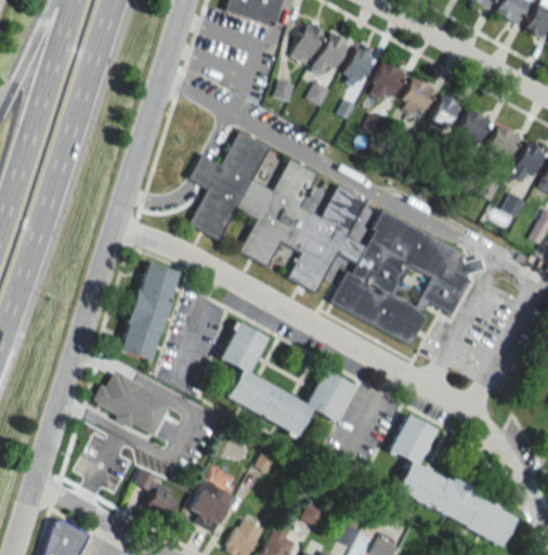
[(229,0),(284,0),(276,27),(226,11),(229,0)]
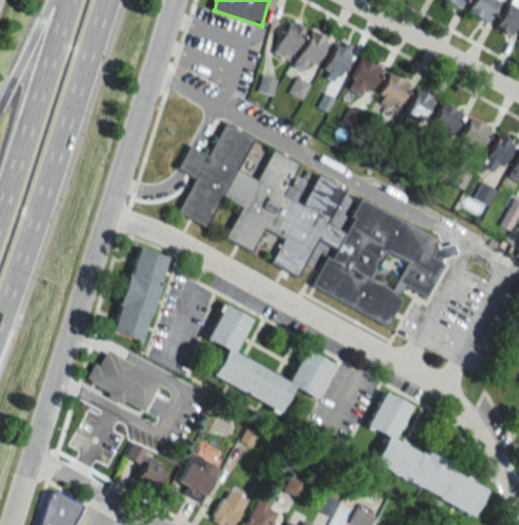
[(491,23),(503,0),(478,0),(472,11),(491,23)]
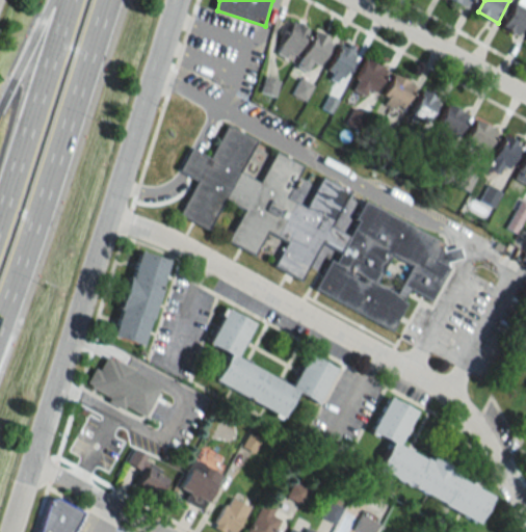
[(525,0),(519,0),(507,28),(524,35),(525,32),(525,0)]
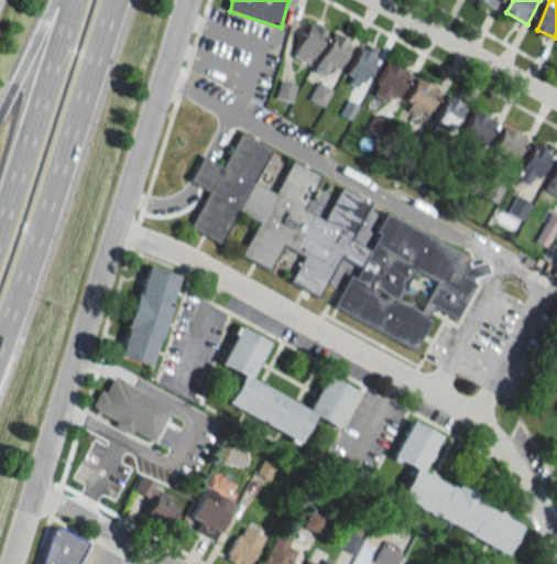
[(332,31),(316,21),(296,55),(313,65),(332,31)]
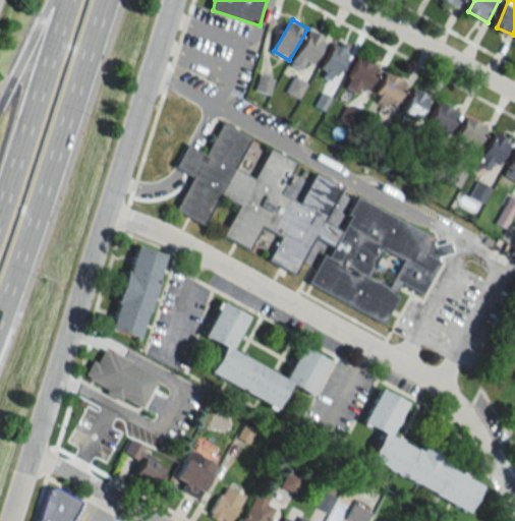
[(305,70),(308,64),(315,67),(330,39),(313,30),(294,65),(305,70)]
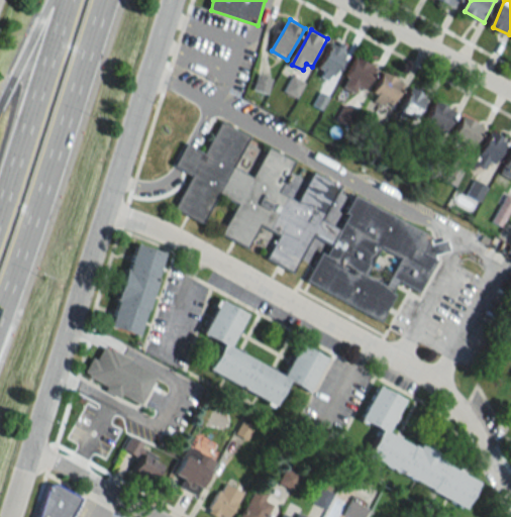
[(337,77),(321,69),(332,47),(348,56),(337,77)]
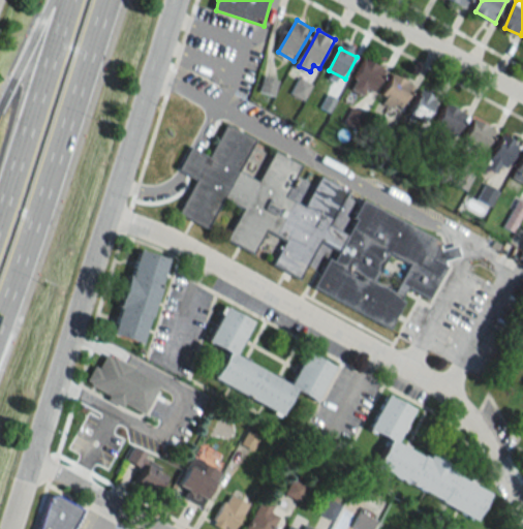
[(354,89),(374,98),(389,67),(368,58),(354,89)]
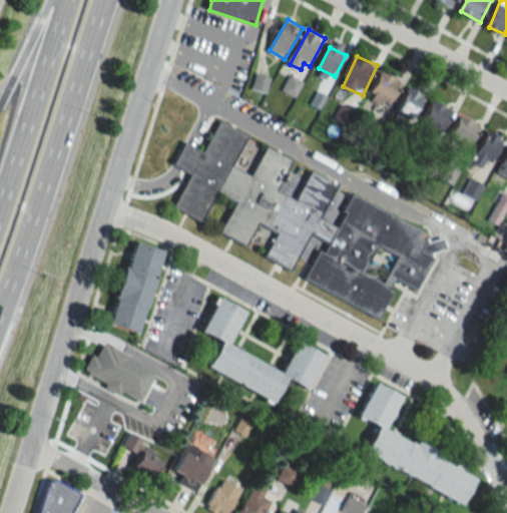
[(372,96),(391,106),(404,82),(385,71),(372,96)]
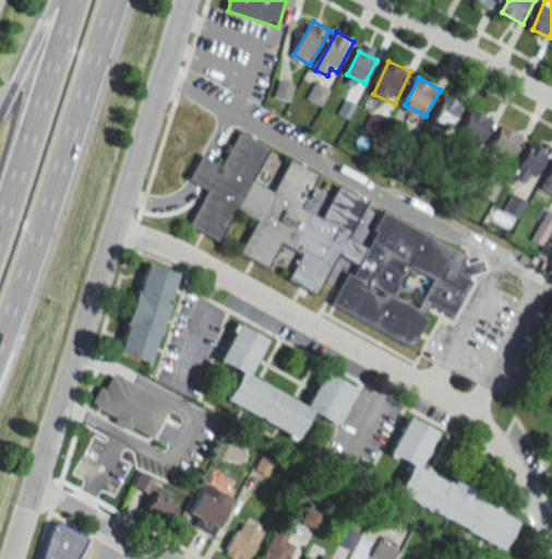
[(434,122),(454,131),(466,103),(447,94),(434,122)]
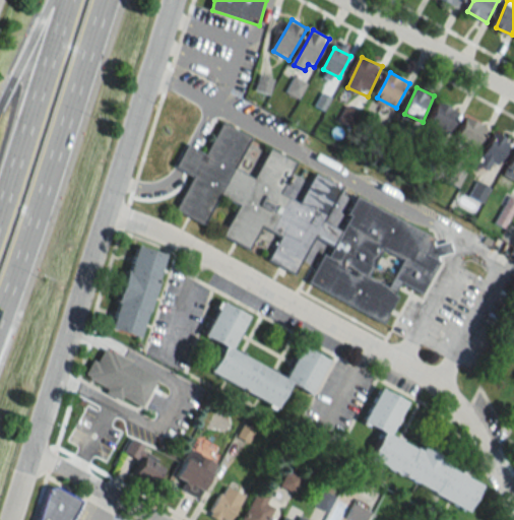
[(463,112),(443,101),(429,126),(449,137),(463,112)]
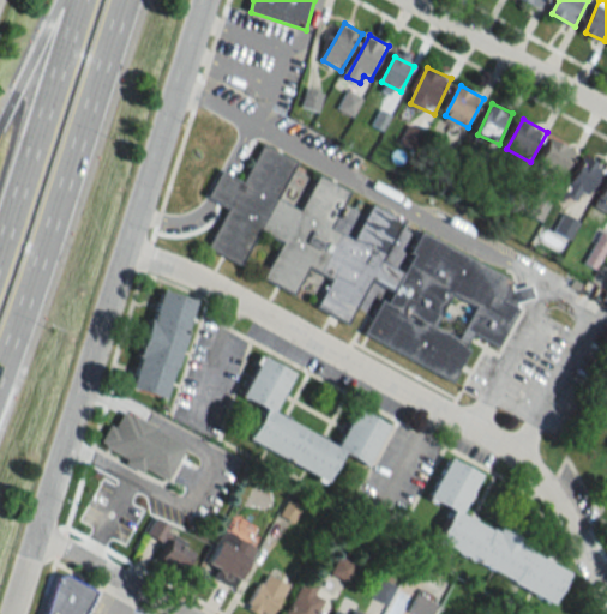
[(566,175),(578,149),(553,138),(542,166),(566,175)]
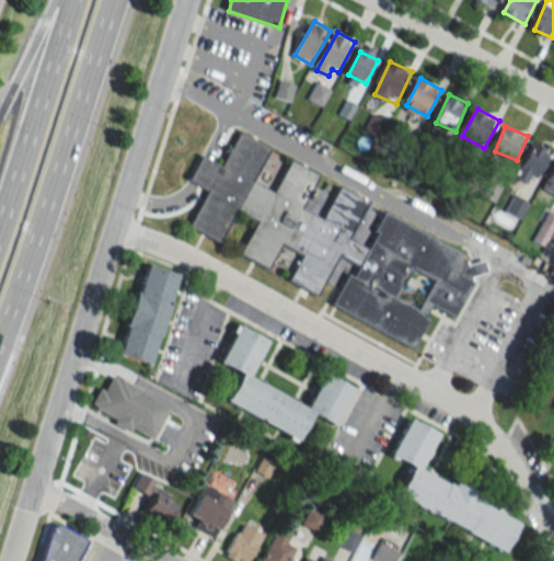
[(243,133),(274,149),(256,182),(277,193),(295,161),(322,176),(304,209),(326,220),(344,187),(371,203),(351,239),(372,250),(381,232),(378,230),(388,212),(471,258),(472,264),(488,260),(492,272),(475,277),(476,283),(458,318),(436,305),(428,318),(431,320),(416,350),(335,304),(351,274),(357,276),(362,265),(343,254),(321,296),(292,281),(307,255),(286,243),(272,270),(243,253),(261,221),(241,210),(223,243),(192,226),(211,191),(199,184),(191,180),(204,156),(215,162),(224,168),(243,133)]
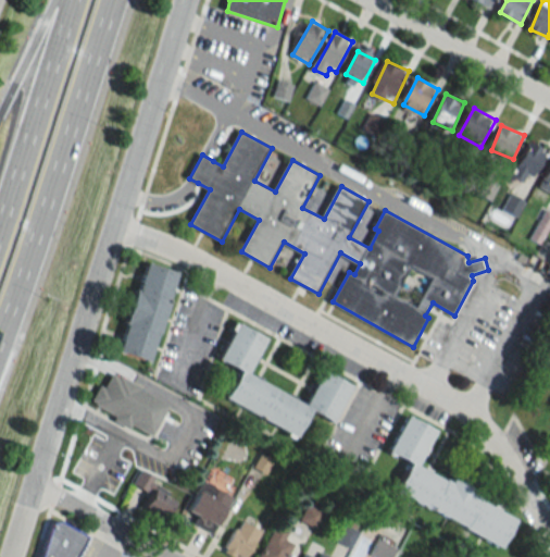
[(549,149),(533,140),(513,174),(530,184),(549,153),(549,149)]
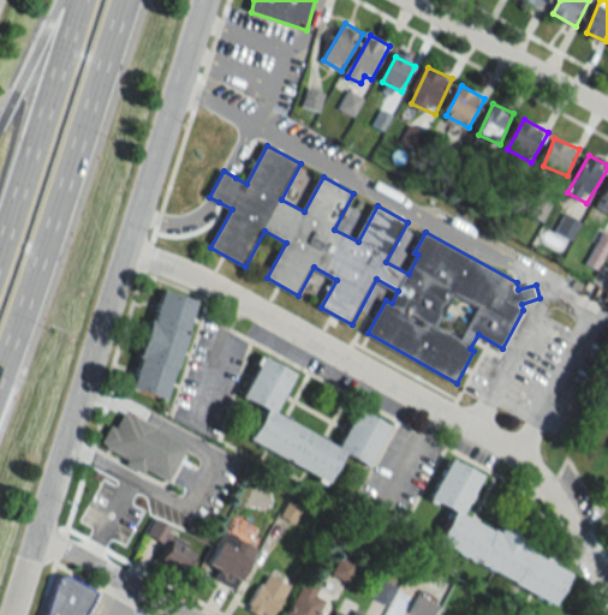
[(576,239),(584,221),(568,214),(560,232),(576,239)]
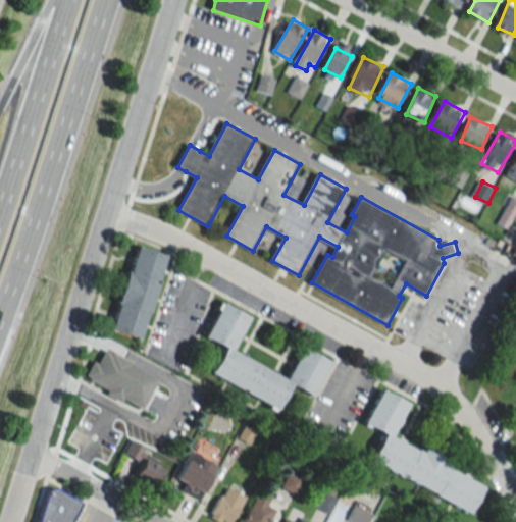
[(515,200),(501,223),(510,228),(515,218),(515,200)]
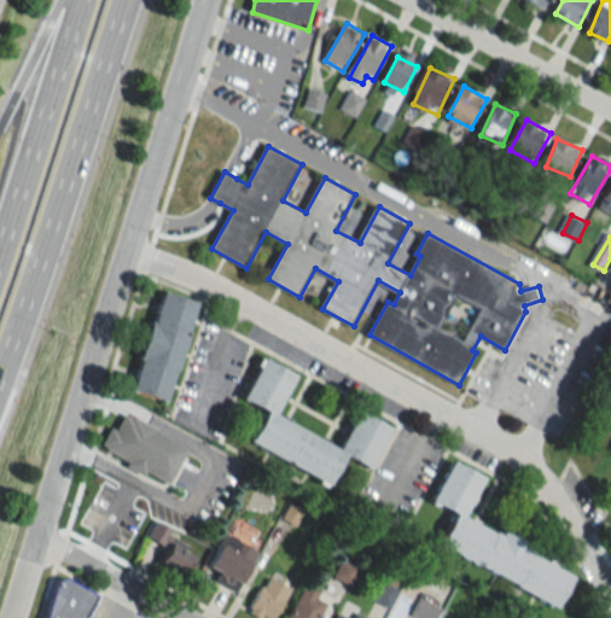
[(199,301),(161,290),(134,391),(174,402),(199,301)]
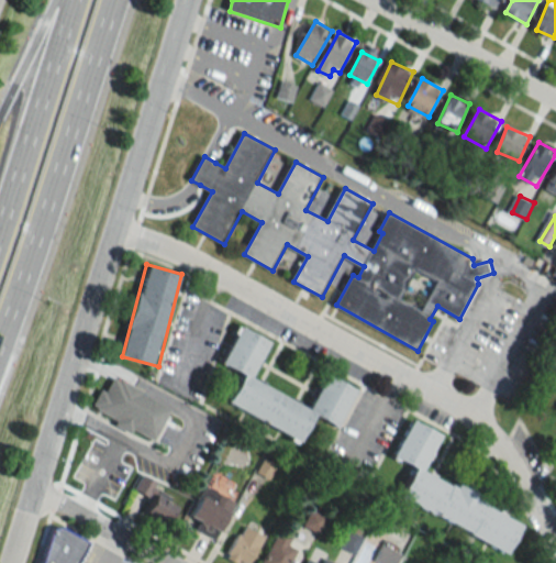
[(244,328),(223,365),(244,376),(230,403),(301,442),(317,416),(337,428),(358,392),(330,376),(310,410),(253,378),(273,344),(244,328)]
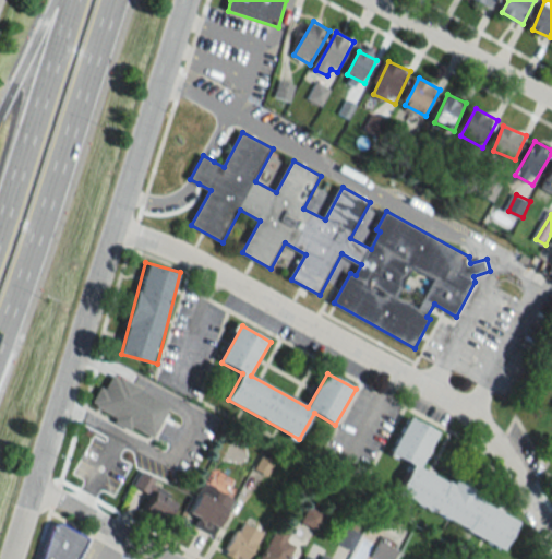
[(175,402),(115,375),(109,388),(103,384),(92,407),(158,438),(175,402)]
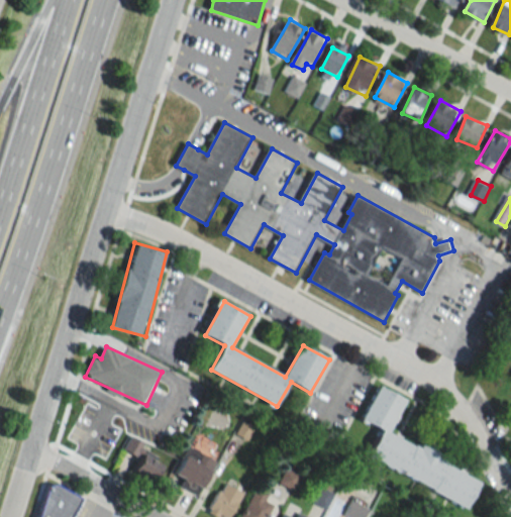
[(481,483),(467,509),(370,456),(383,432),(362,421),(381,387),(407,402),(390,433),(415,447),(415,446),(421,449),(423,445),(447,458),(445,461),(450,464),(449,467),(481,483)]
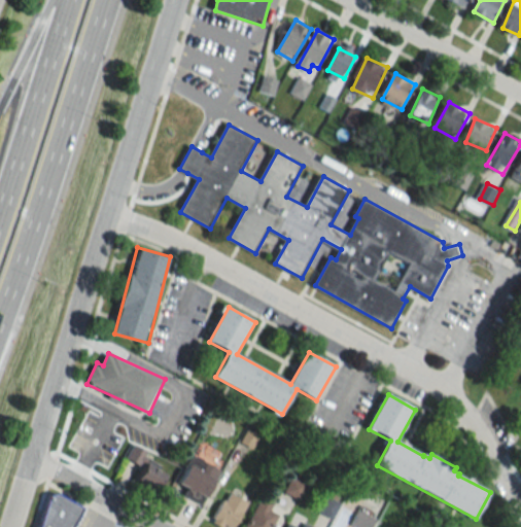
[(101,442),(76,429),(67,448),(92,461),(101,442)]
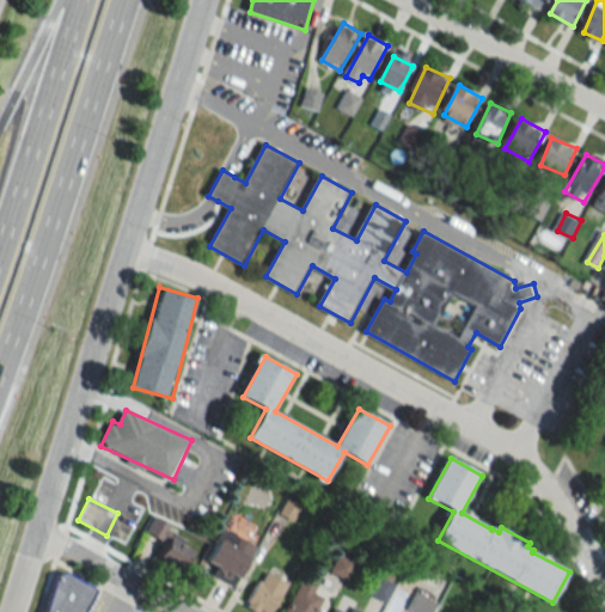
[(199,546),(172,532),(177,525),(160,516),(152,532),(171,543),(162,560),(185,571),(199,546)]
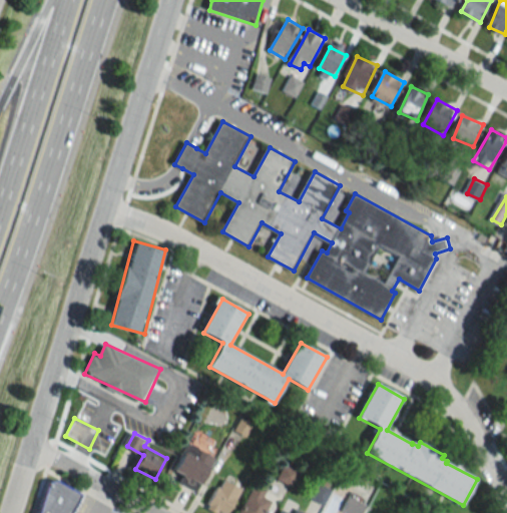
[(200,492),(219,452),(192,439),(176,471),(185,475),(181,483),(200,492)]
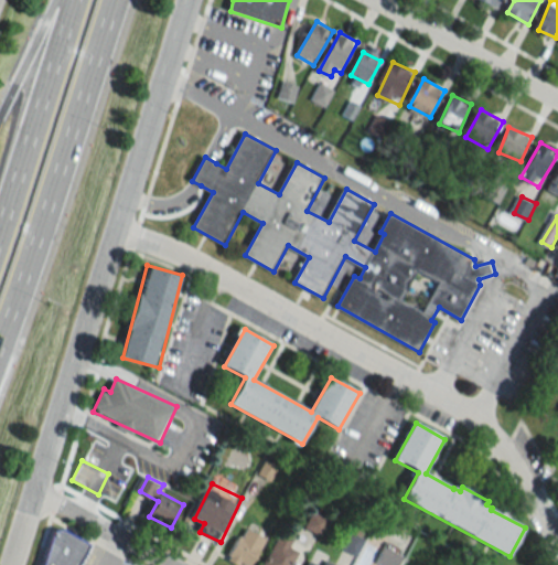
[(308,526),(324,537),(335,521),(318,510),(308,526)]
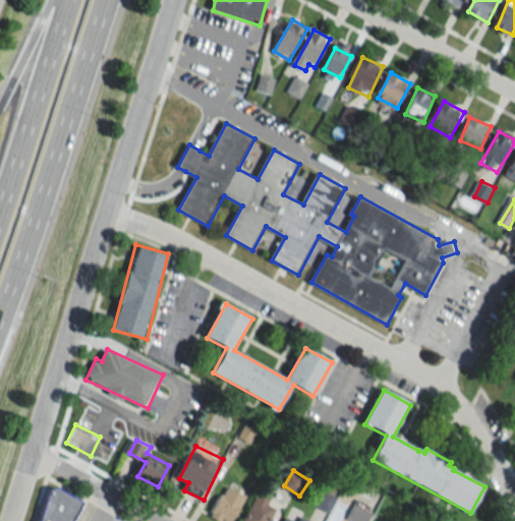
[(234,520),(248,496),(229,485),(213,516),(222,520),(234,520)]
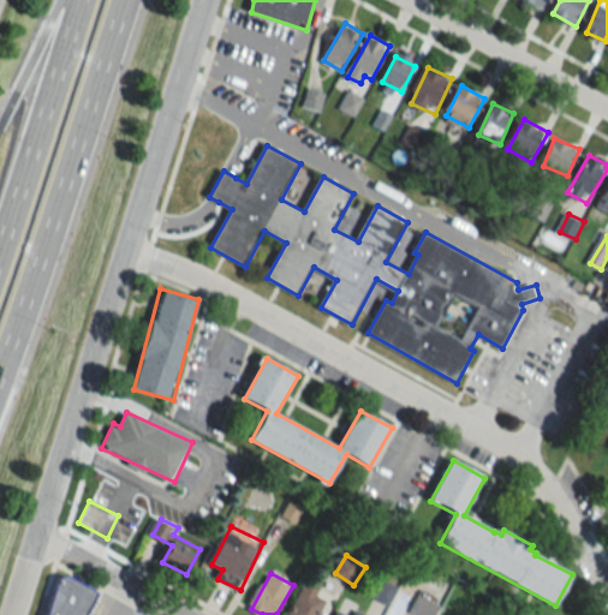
[(404,586),(382,574),(371,595),(393,607),(404,586)]
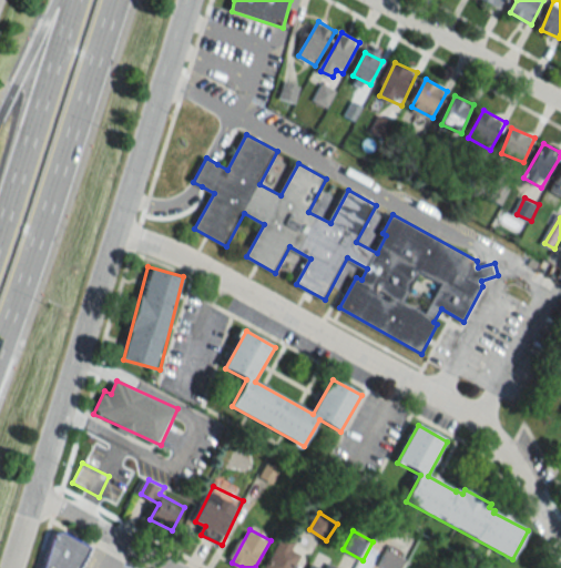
[(44,567),(55,535),(63,533),(93,549),(82,567),(44,567)]
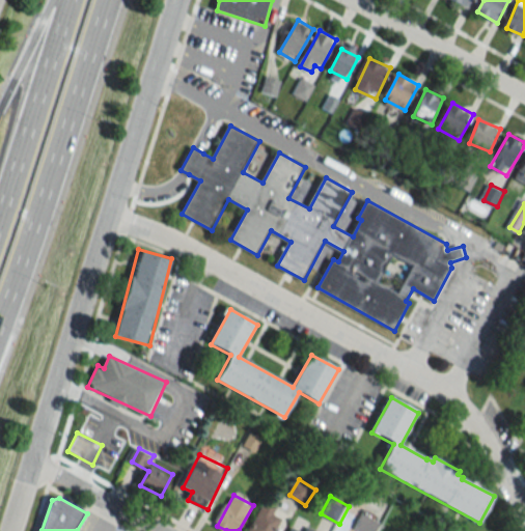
[(276,513),(279,506),(266,500),(251,530),(277,530),(284,516),(276,513)]
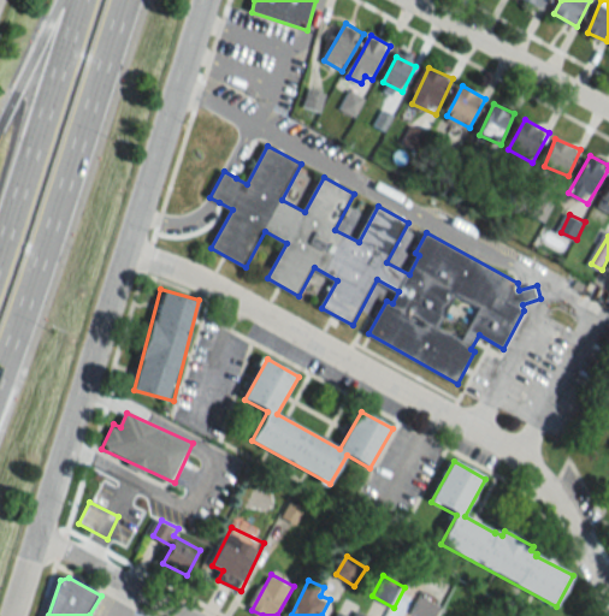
[(418,615),(438,615),(444,603),(425,593),(414,614),(418,615)]
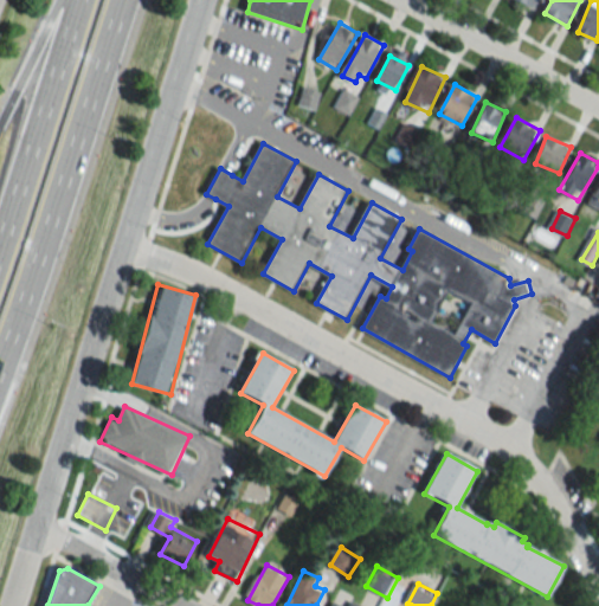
[(361,605),(337,595),(333,605),(361,605)]
